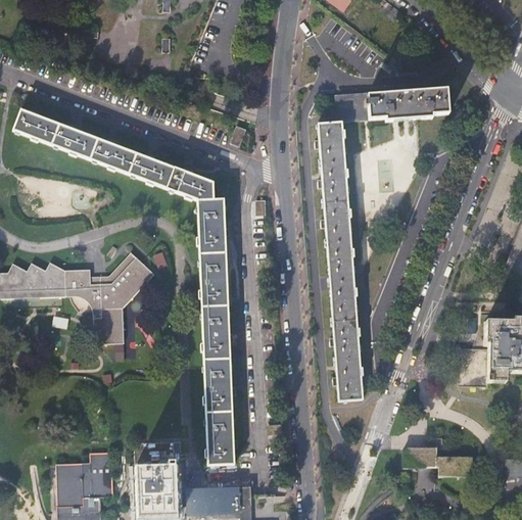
[(332,0),(344,9),(350,0),(332,0)]
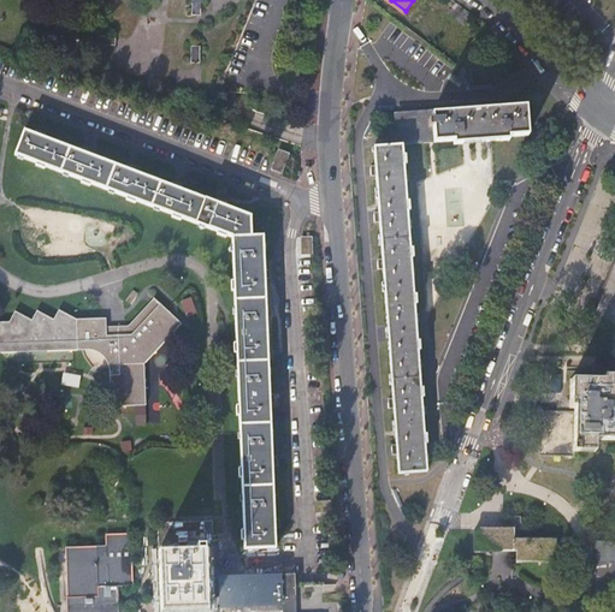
[(530,130),(528,116),(527,102),(455,108),(454,105),(402,108),(404,140),(455,136),(455,140),(510,136),(510,132),(530,130)]
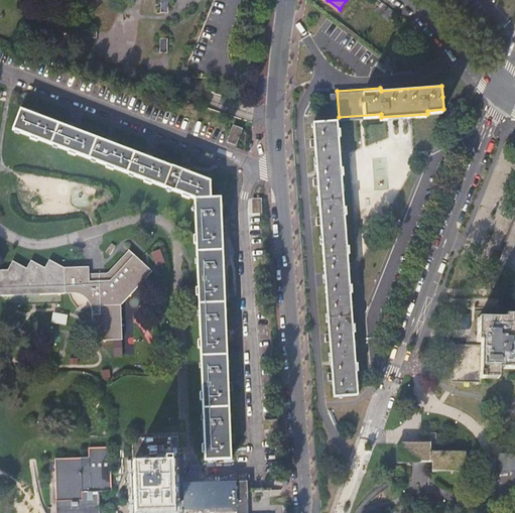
[(34,111),(22,106),(14,126),(32,133),(31,135),(38,138),(39,136),(70,147),(69,149),(76,152),(77,150),(108,162),(107,164),(114,166),(115,165),(145,176),(145,178),(152,181),(153,179),(183,190),(182,194),(190,196),(190,194),(196,196),(197,233),(195,233),(196,241),(198,241),(199,285),(197,285),(198,293),(200,293),(201,338),(199,338),(200,345),(202,345),(203,389),(201,389),(202,397),(204,397),(205,441),(203,441),(204,450),(206,450),(206,457),(232,456),(222,195),(212,195),(211,178),(185,168),(159,158),(110,140),(75,126),(34,111)]
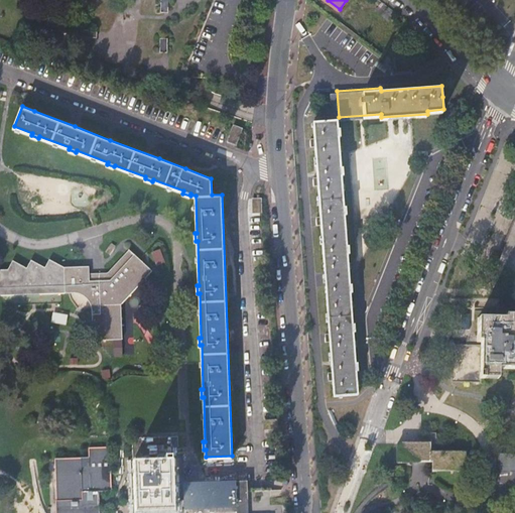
[(359,392),(339,117),(334,118),(314,119),(315,137),(311,137),(312,143),(315,143),(318,175),(314,175),(315,182),(318,182),(322,214),(317,215),(318,222),(322,222),(331,331),(328,332),(328,339),(331,339),(334,370),(331,371),(331,377),(334,377),(336,393),(359,392)]
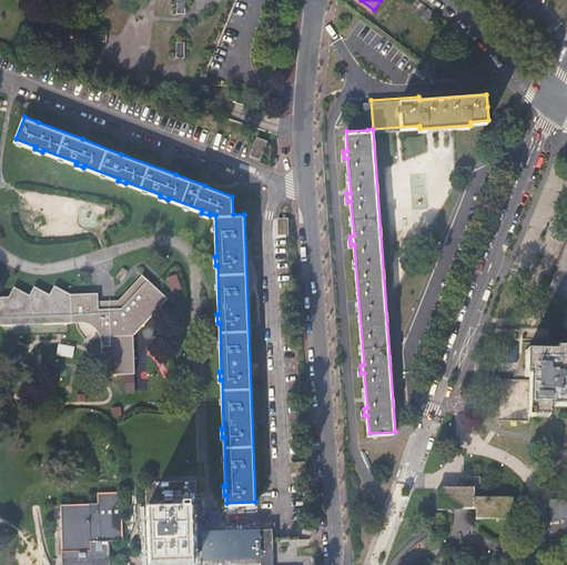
[(260,155),(266,138),(257,134),(250,152),(260,155)]
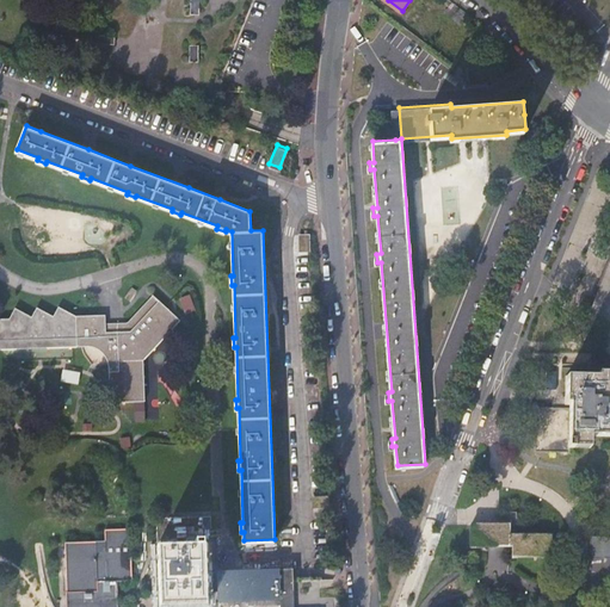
[(313,247),(313,229),(301,229),(302,247),(313,247)]
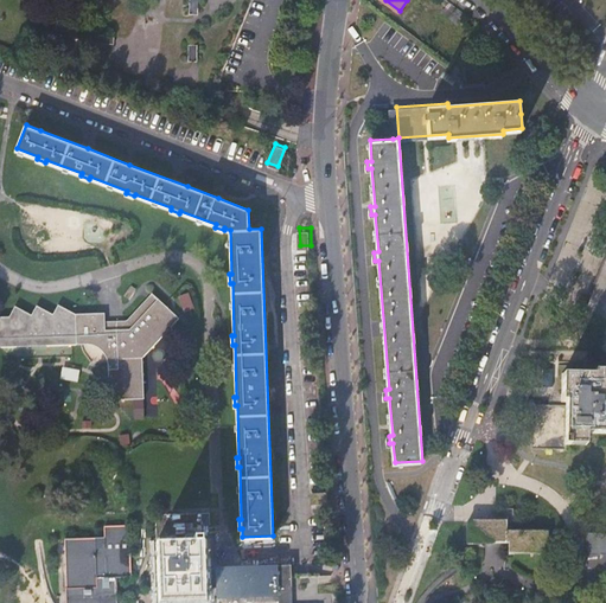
[(582,318),(581,319),(604,328),(604,333),(604,335),(604,339),(604,350),(604,367),(595,367),(595,371),(565,370),(562,370),(562,385),(562,397),(566,397),(566,401),(534,401),(533,444),(565,446),(565,442),(586,442),(587,430),(605,430),(605,261),(587,303),(582,318)]
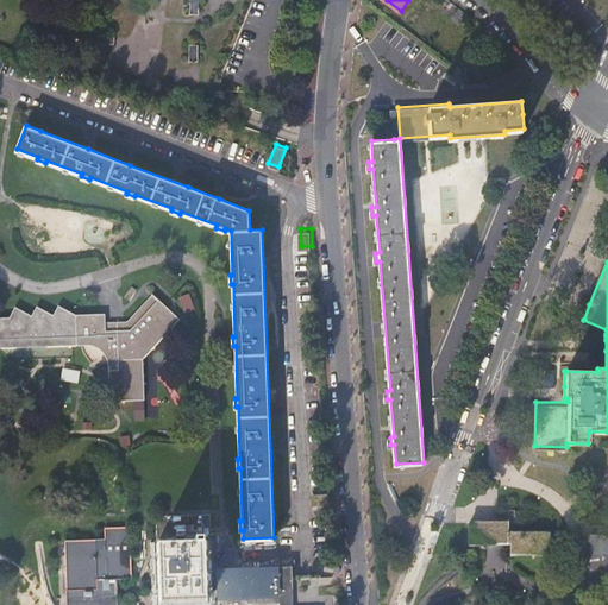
[(190,290),(181,294),(187,310),(198,306),(190,290)]
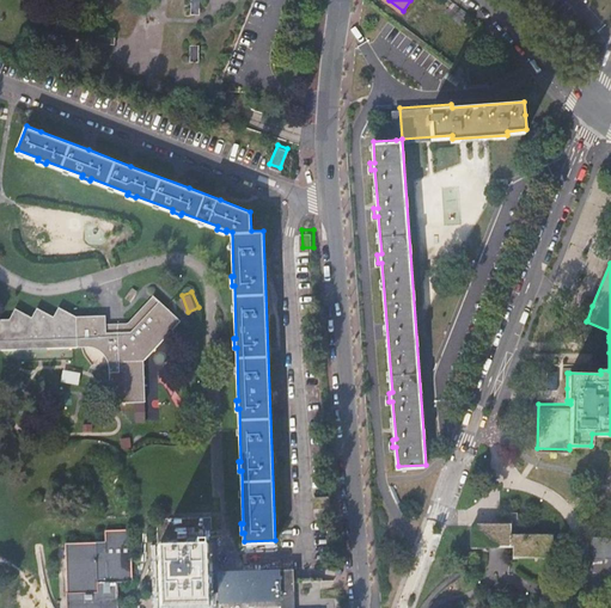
[(132,330),(160,299),(154,293),(128,320),(126,324),(118,324),(118,330),(132,330)]
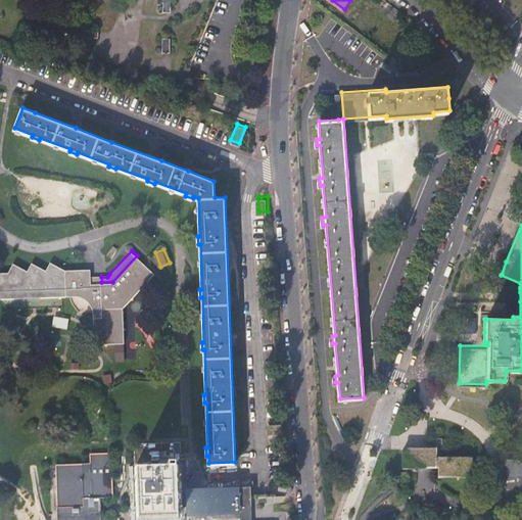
[(155,273),(137,255),(112,282),(101,282),(101,277),(91,277),(91,275),(91,268),(64,268),(51,261),(47,269),(33,262),(28,269),(14,262),(9,271),(0,271),(0,296),(2,297),(83,295),(94,308),(96,342),(125,341),(125,306),(155,273)]
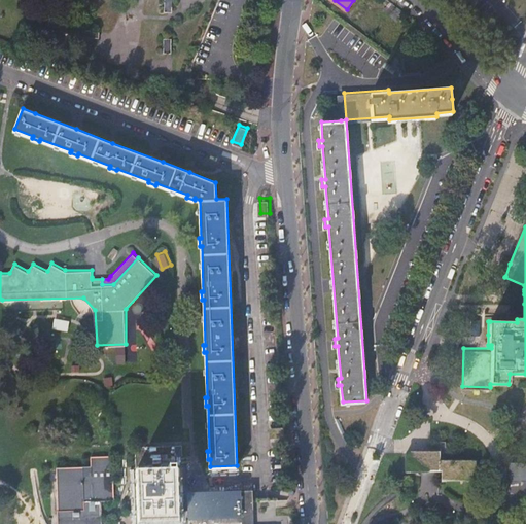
[(136,445),(137,469),(177,468),(176,455),(176,443),(136,445)]
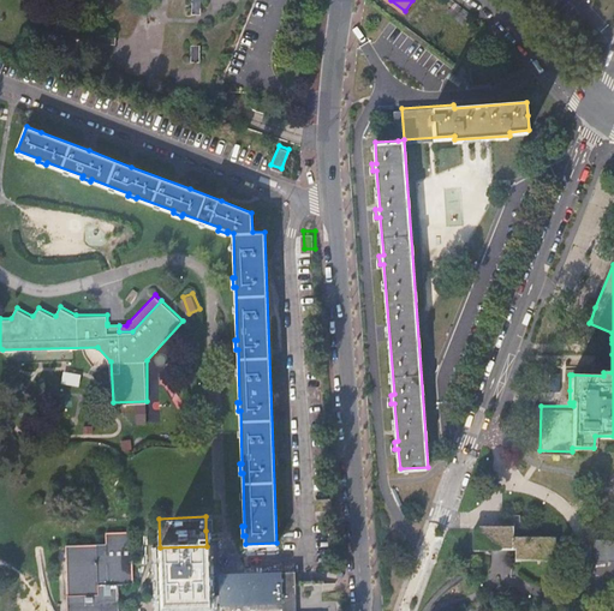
[(513,525),(475,525),(475,546),(508,546),(517,546),(517,557),(555,557),(555,534),(534,534),(522,534),(522,528),(513,528),(513,525)]
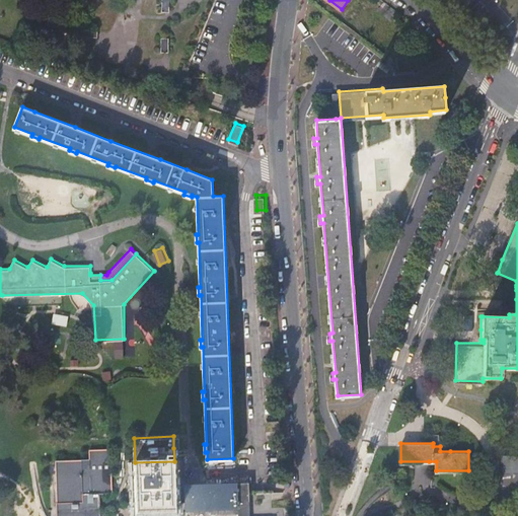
[(99,515),(99,494),(99,492),(113,491),(112,447),(90,448),(90,458),(56,459),(59,501),(58,515),(99,515)]
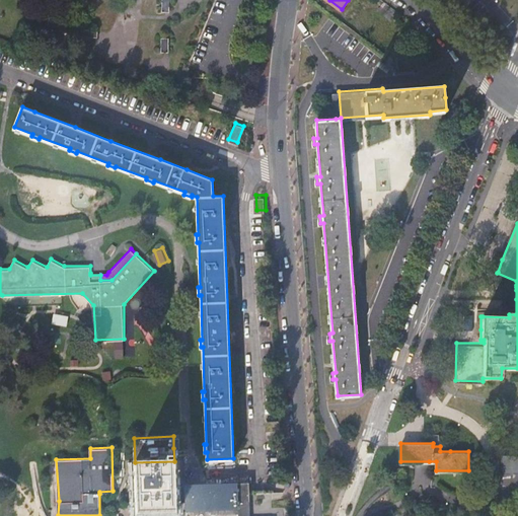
[(501,453),(485,453),(485,471),(517,471),(517,453),(516,453),(501,453)]
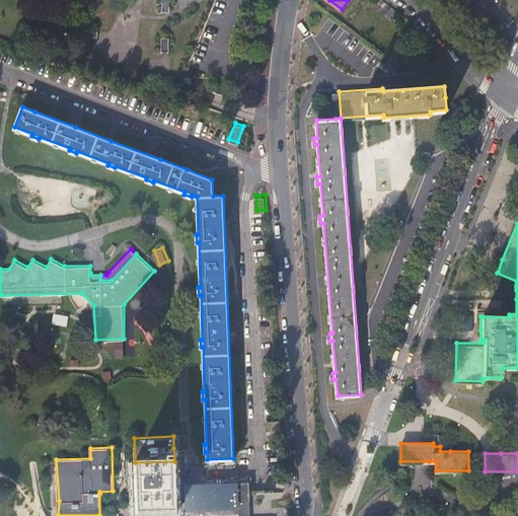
[(174,461),(135,462),(136,504),(137,513),(156,513),(175,512),(174,461)]
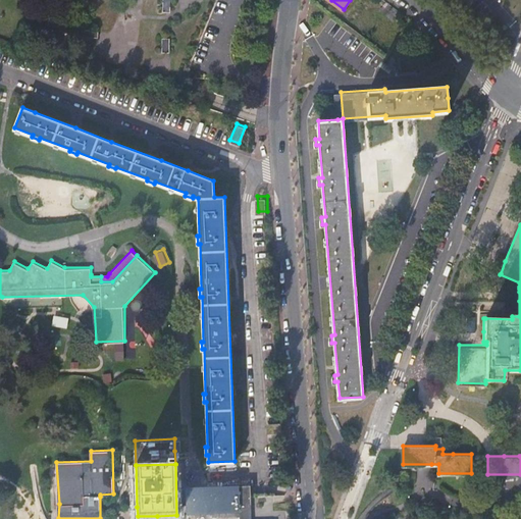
[(188,485),(188,518),(285,518),(285,510),(285,508),(285,498),(285,491),(252,492),(252,484),(188,485)]
